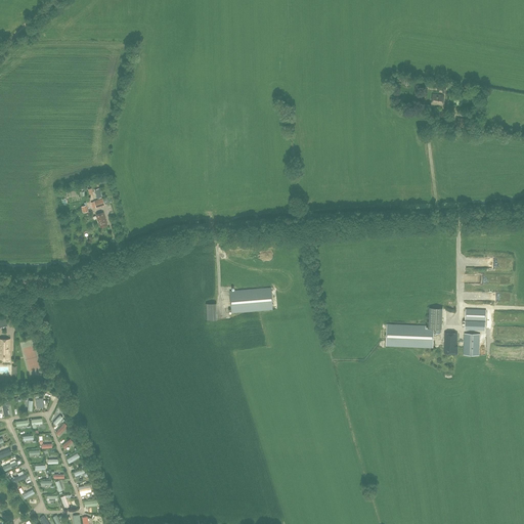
[(444,95),(433,94),(431,104),(443,105),(444,95)]
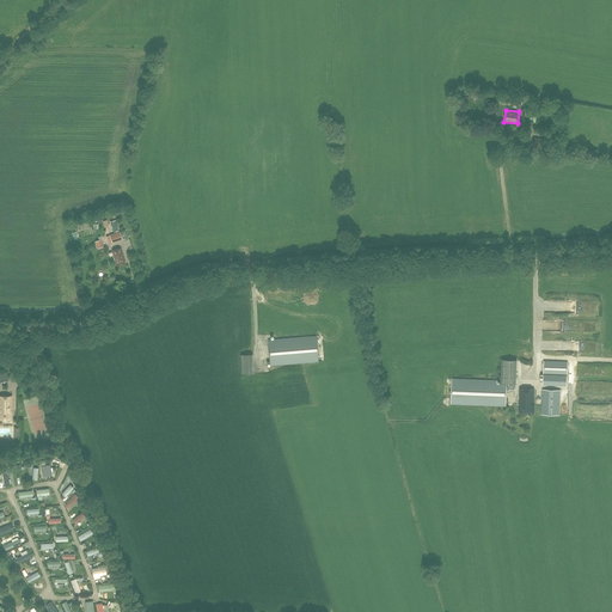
[(110,236),(112,243),(122,239),(120,232),(110,236)]
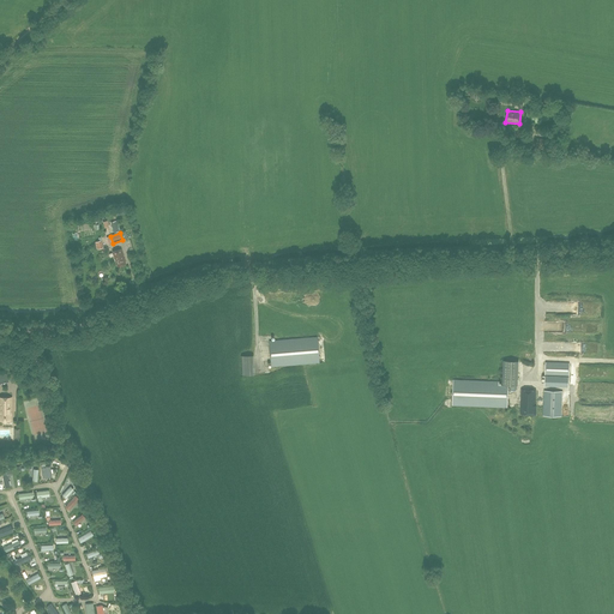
[(118,250),(113,252),(118,266),(126,264),(122,252),(119,253),(118,250)]
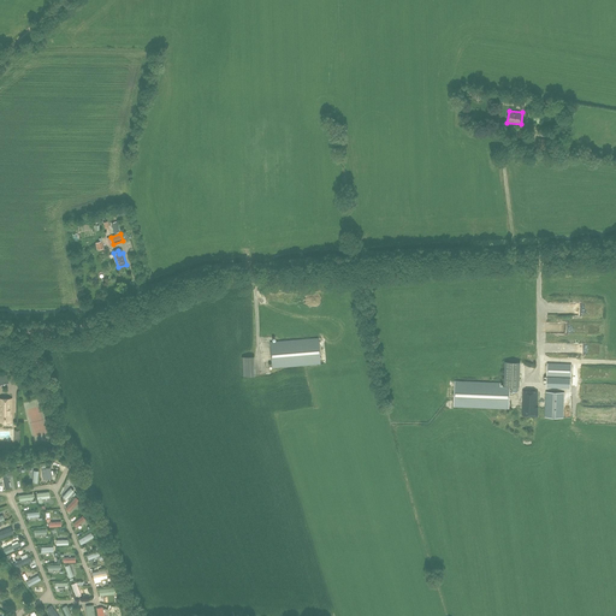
[(318,338),(270,343),(272,368),(320,363),(318,338)]
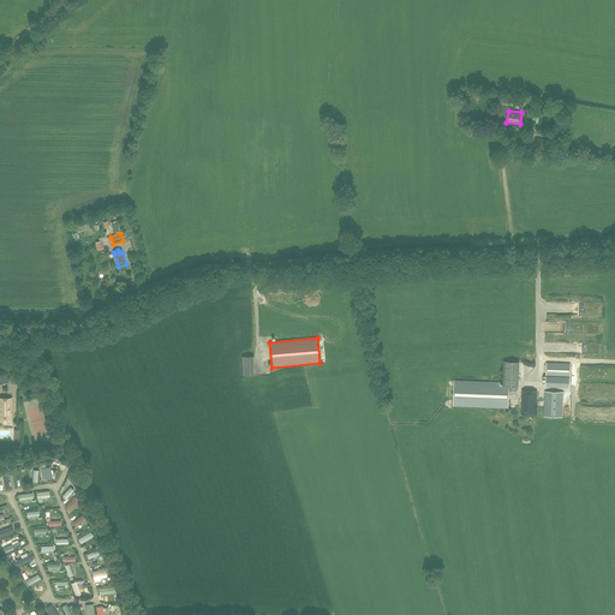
[(252,375),(251,356),(242,357),(243,376),(252,375)]
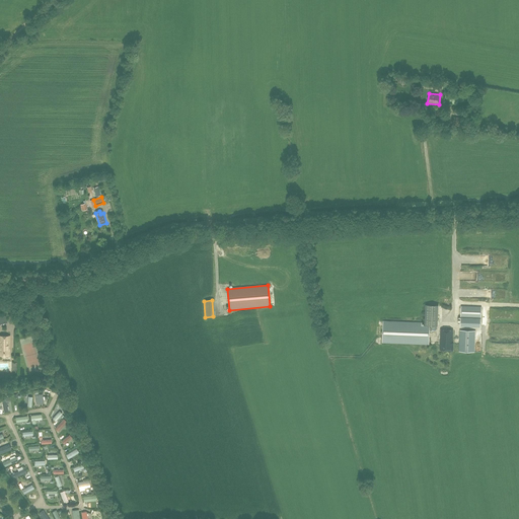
[(425,304),(425,308),(424,325),(422,325),(422,322),(383,321),(382,343),(429,345),(430,330),(434,330),(436,328),(436,327),(438,327),(439,308),(439,305),(425,304)]
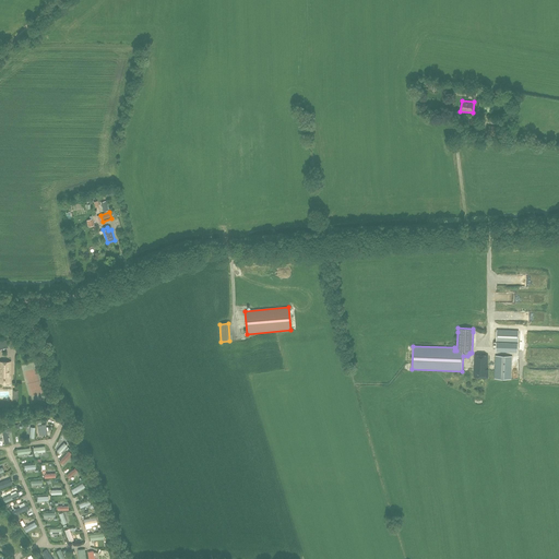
[(519,331),(497,330),(496,351),(518,352),(519,331)]
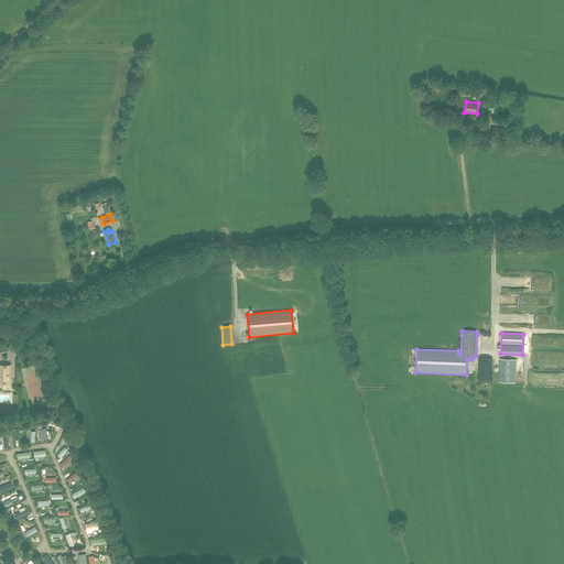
[(268,372),(267,355),(258,355),(258,373),(268,372)]
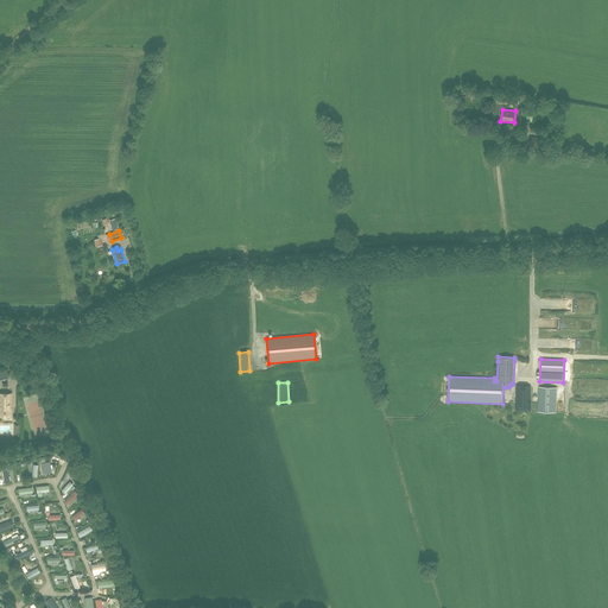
[(556,412),(557,388),(539,387),(538,412),(556,412)]
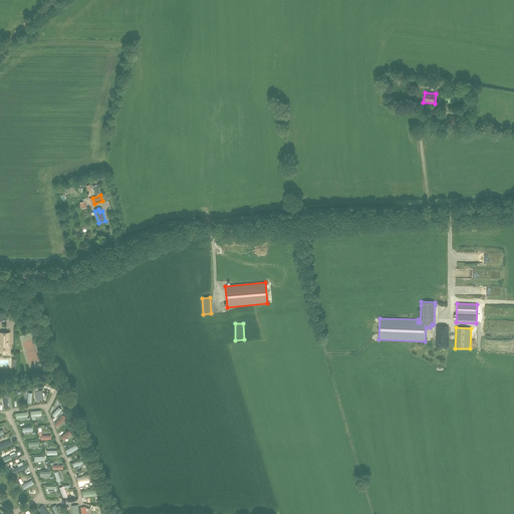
[(0,351),(9,352),(9,333),(0,332),(0,351)]
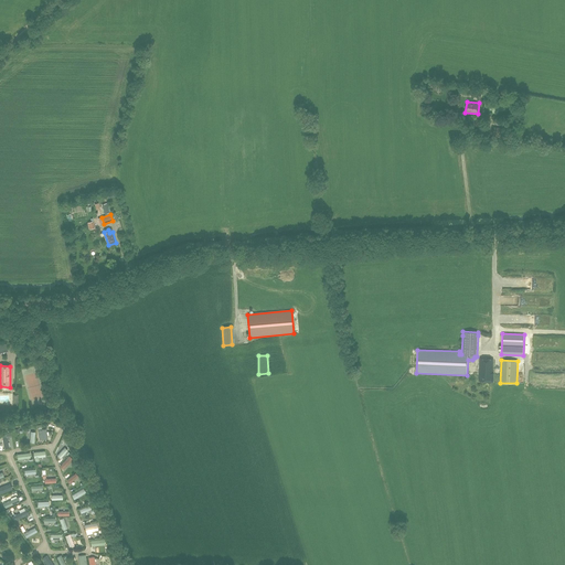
[(39,430),(38,430),(40,439),(44,438),(45,439),(48,438),(48,436),(48,435),(46,429),(42,430),(41,427),(38,428),(39,430)]
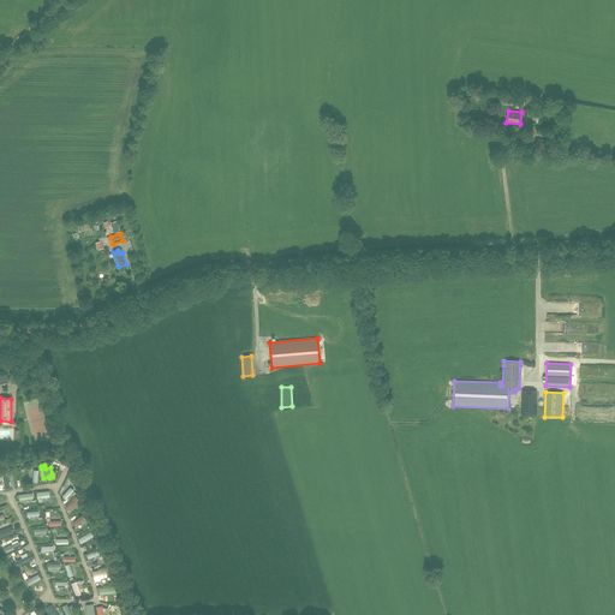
[(7,477),(12,476),(12,471),(3,472),(5,487),(6,487),(9,487),(10,485),(7,477)]
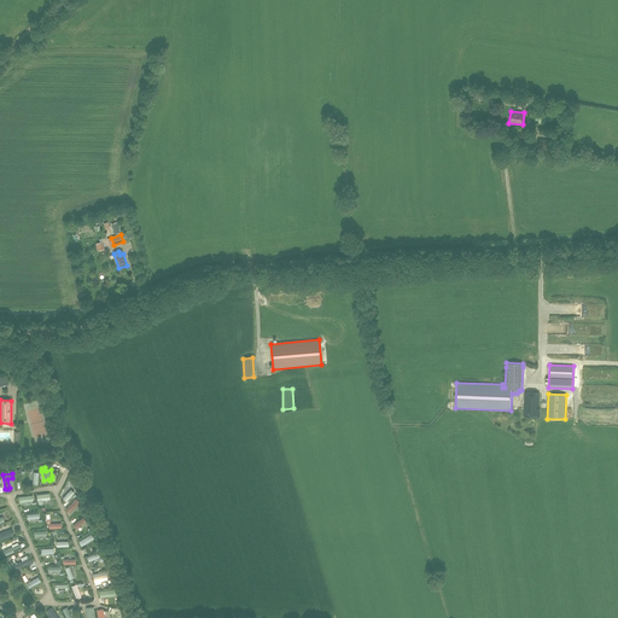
[(63,499),(66,502),(74,494),(71,490),(63,499)]
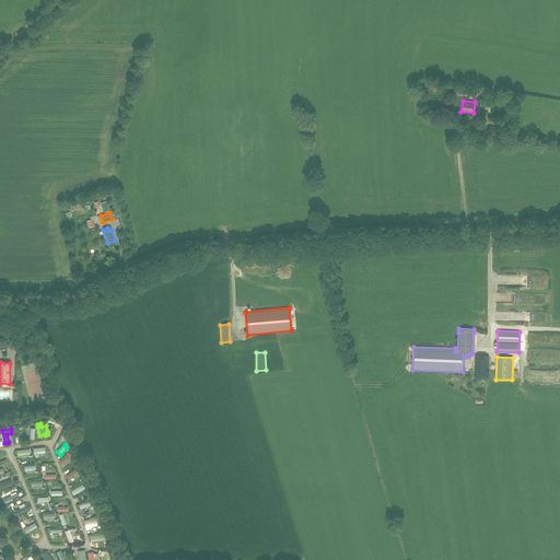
[(44,447),(34,448),(34,454),(35,454),(35,457),(38,457),(38,454),(45,453),(44,447)]
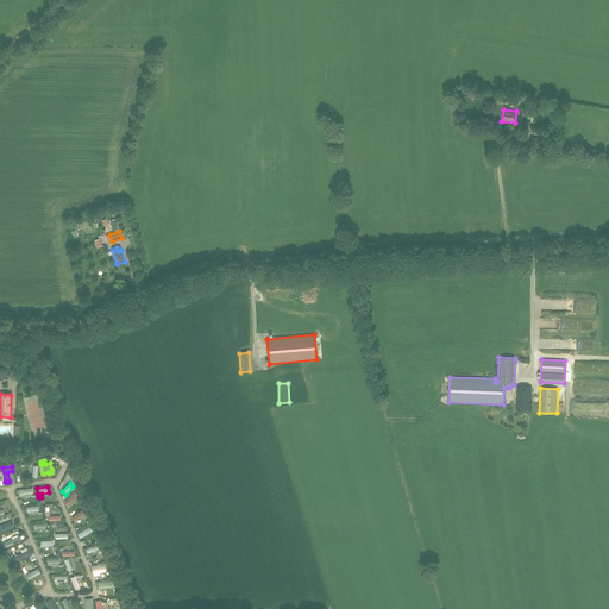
[(68,507),(79,496),(75,493),(64,503),(68,507)]
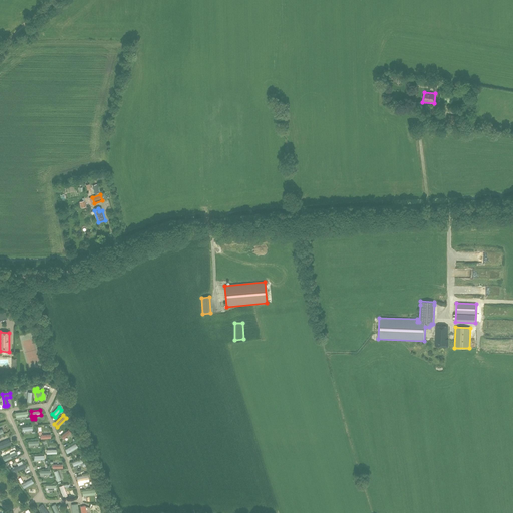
[(69,430),(61,436),(63,439),(71,433),(69,430)]
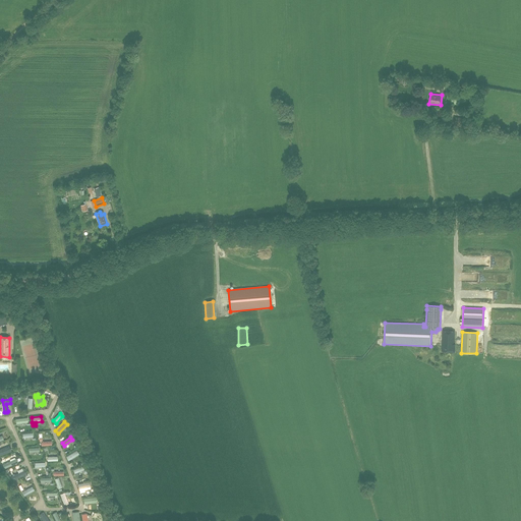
[(0,450),(0,455),(11,451),(9,447),(0,450)]
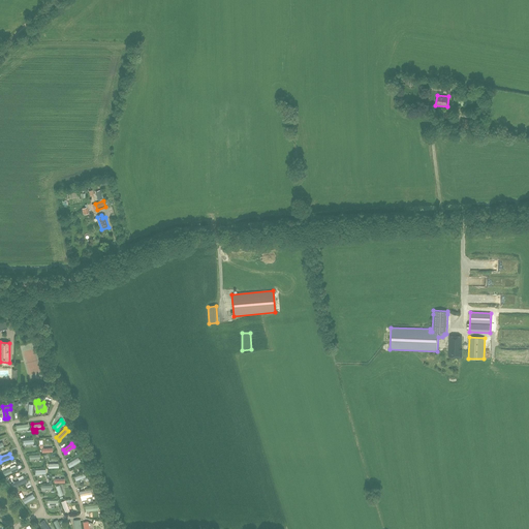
[(69,468),(80,462),(78,458),(67,464),(69,468)]
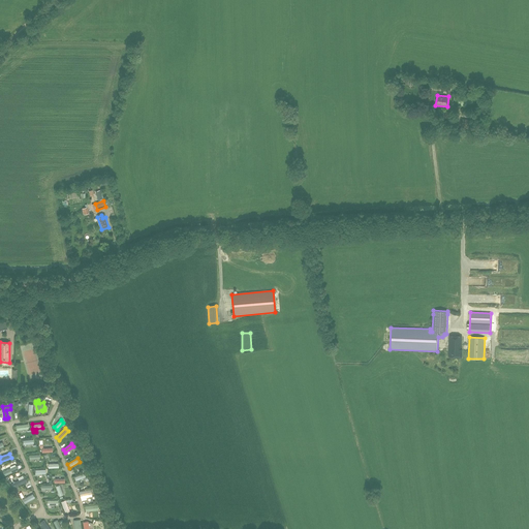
[(3,472),(5,475),(18,470),(17,466),(3,472)]
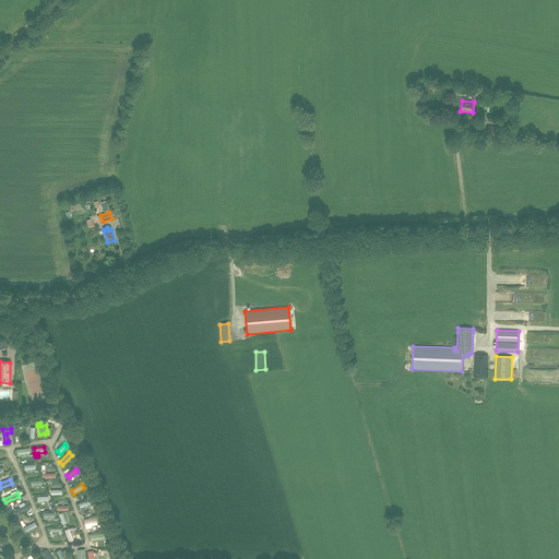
[(12,512),(14,515),(28,509),(26,506),(16,510),(15,509),(14,510),(14,511),(12,512)]
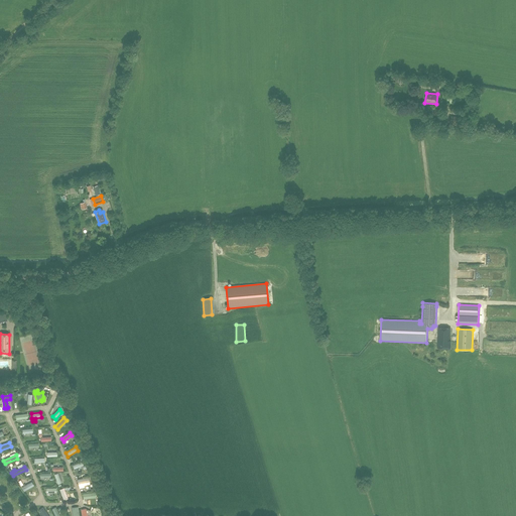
[(24,491),(33,486),(31,482),(22,488),(24,491)]
